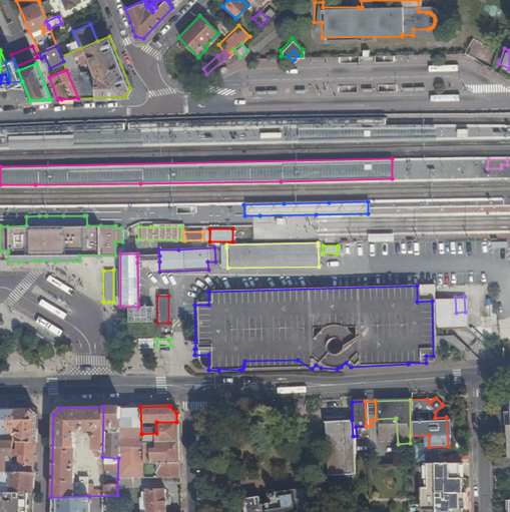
[(120,407),(103,407),(102,457),(118,458),(120,407)]
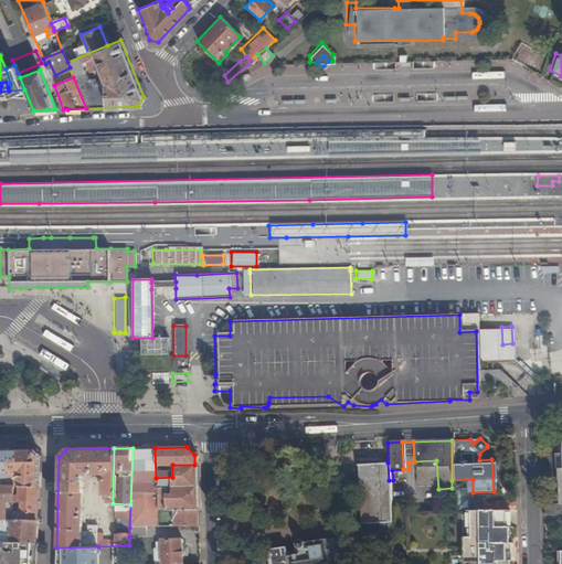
[(133,448),(130,504),(129,528),(145,528),(157,527),(157,510),(156,478),(155,448),(133,448)]
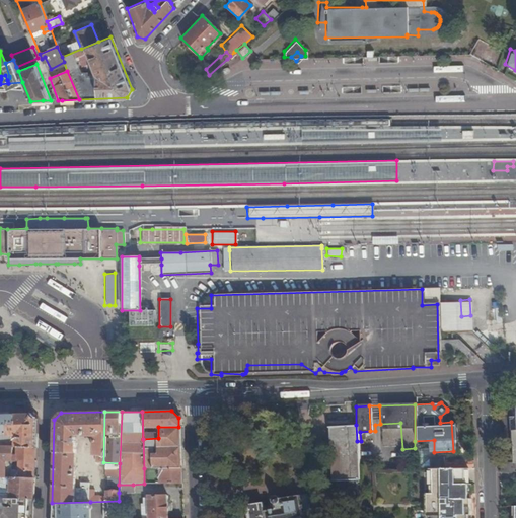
[(29,414),(0,414),(0,435),(7,436),(15,436),(14,461),(17,461),(17,477),(32,478),(34,419),(29,414)]
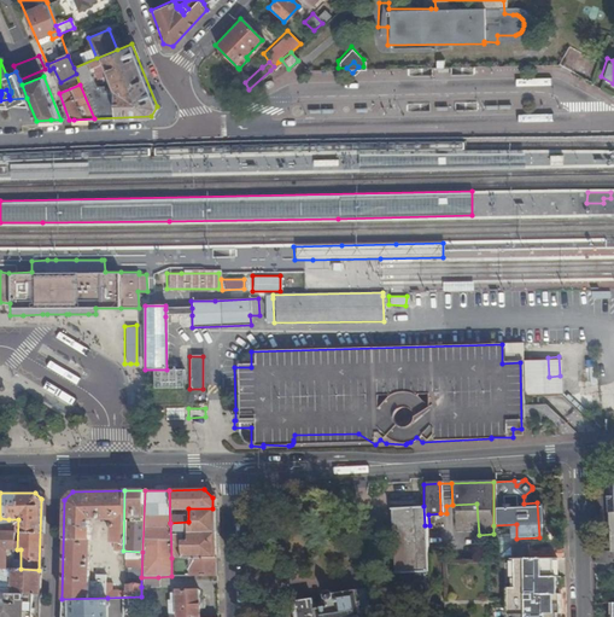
[(477,504),(452,505),(452,508),(475,507),(475,512),(452,513),(452,518),(454,536),(479,535),(477,504)]
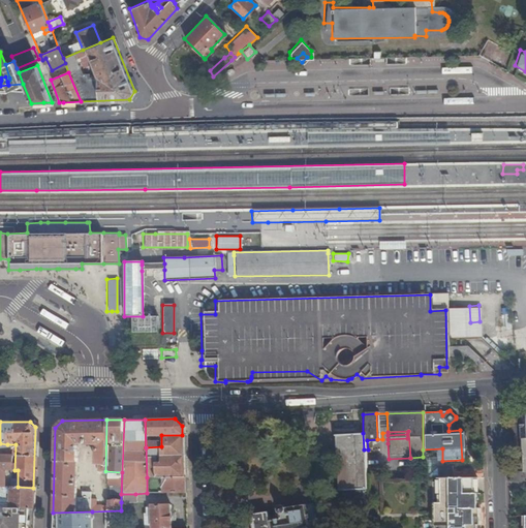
[(382,439),(377,439),(377,443),(388,443),(388,439),(388,435),(388,432),(382,433),(382,439)]
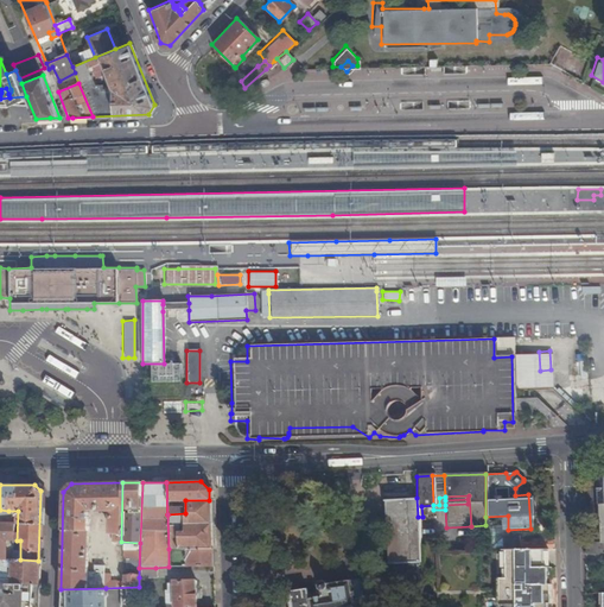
[(417,498),(382,499),(382,500),(385,500),(386,554),(386,562),(386,563),(412,562),(419,562),(418,517),(417,498)]
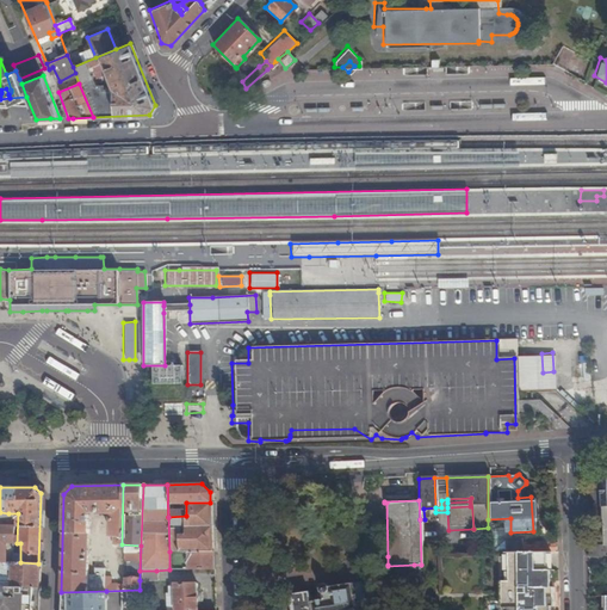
[(186,516),(168,517),(169,552),(211,552),(210,503),(186,503),(186,516)]
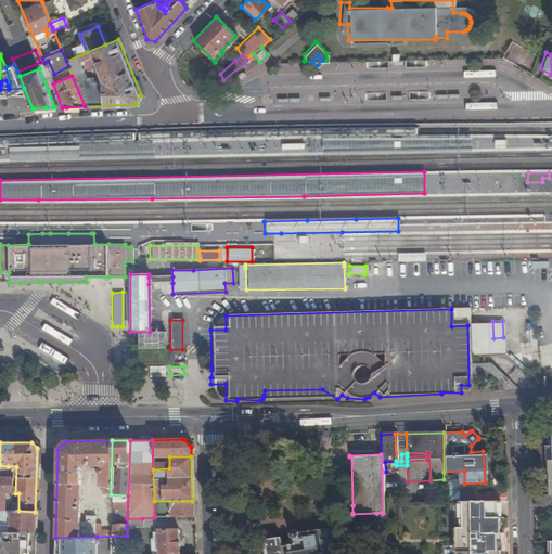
[(396,465),(396,461),(385,462),(386,472),(388,472),(388,466),(396,465)]
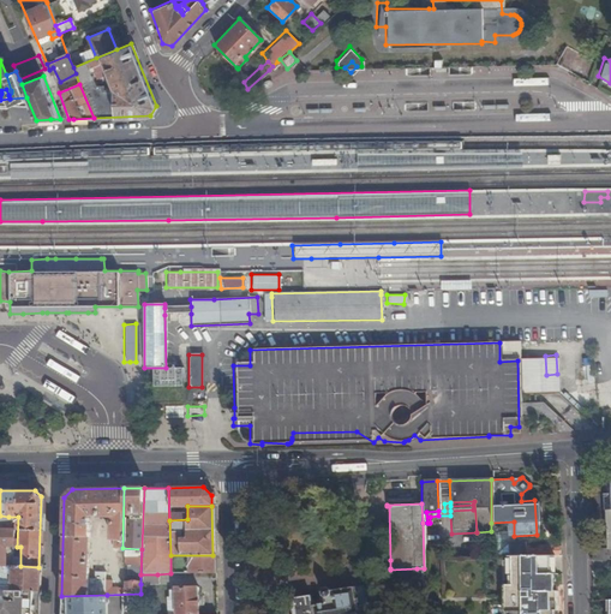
[(9,529),(0,528),(0,544),(6,546),(13,547),(13,529),(9,529)]
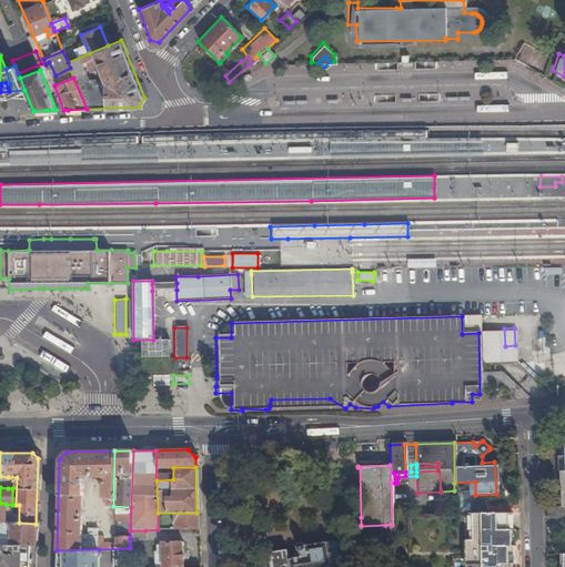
[(516,513),(516,504),(486,504),(486,513),(512,513),(516,513)]
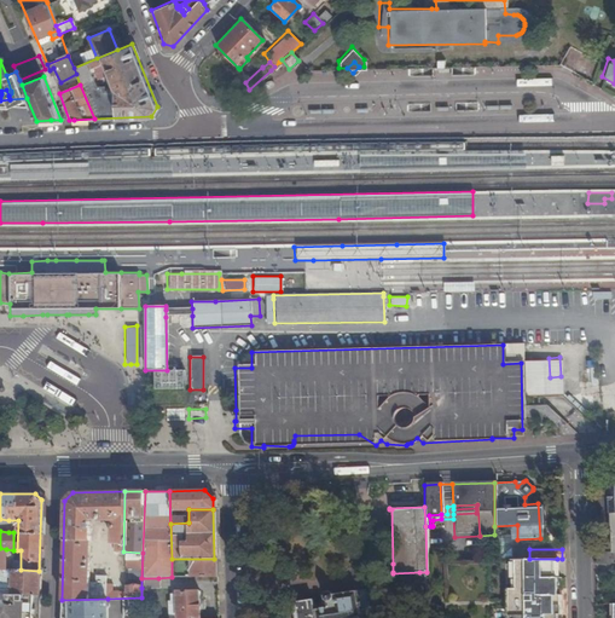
[(172,559),(172,577),(215,576),(214,559),(172,559)]
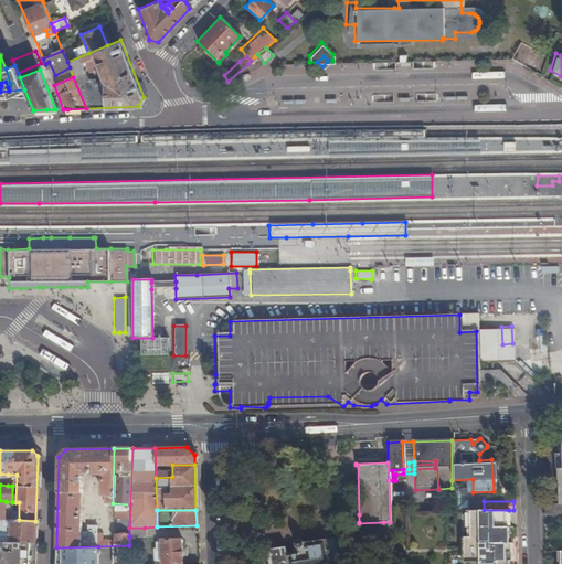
[(508,563),(508,561),(496,561),(495,543),(508,543),(507,527),(484,528),(484,510),(466,510),(466,518),(465,518),(465,536),(457,536),(457,563),(508,563)]
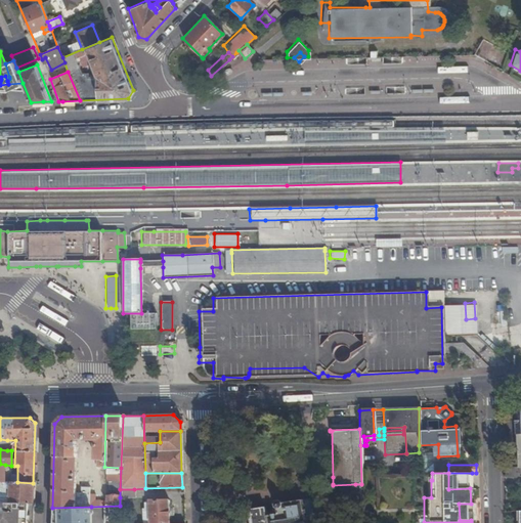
[(473,488),(472,473),(448,473),(448,489),(470,488),(473,488)]
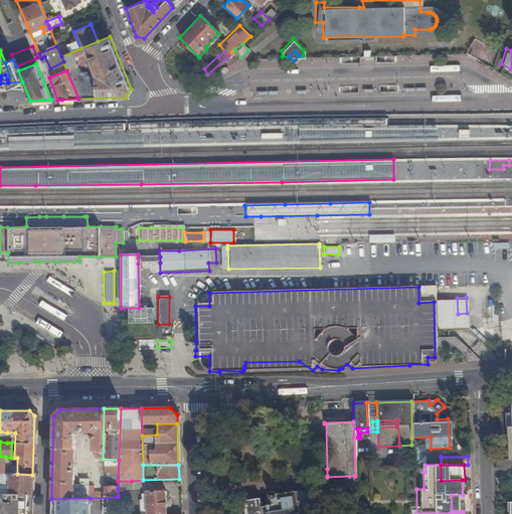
[(32,494),(32,475),(17,474),(10,474),(9,494),(31,494),(32,494)]
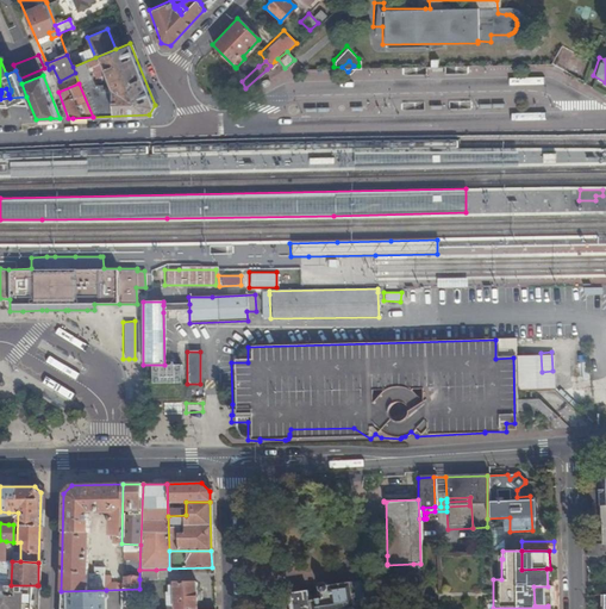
[(156,570),(139,570),(139,579),(156,579),(156,570)]
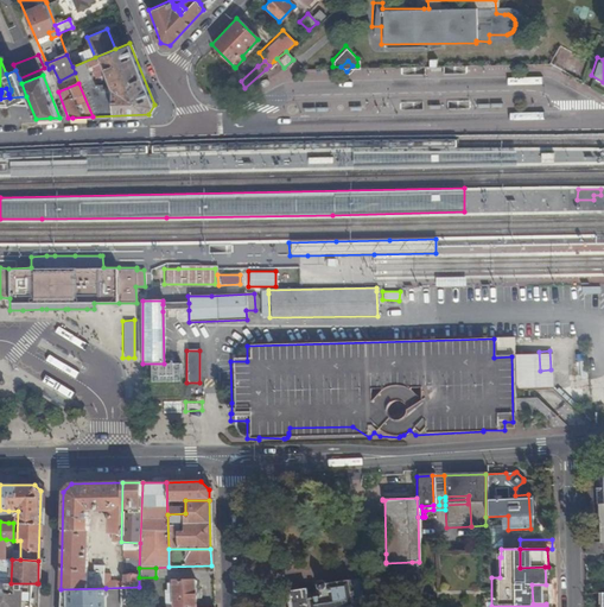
[(419,577),(404,577),(404,589),(420,589),(419,577)]
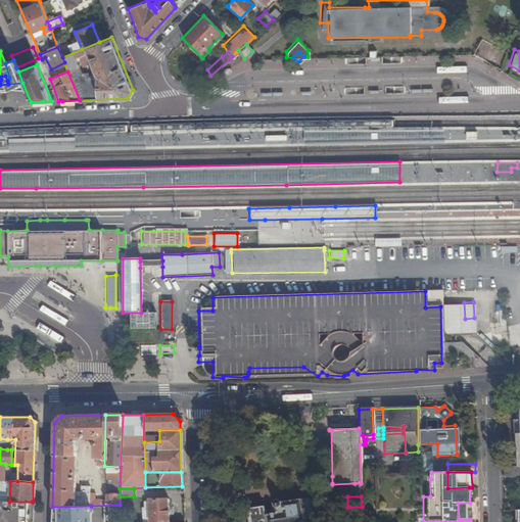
[(264,512),(264,509),(248,511),(249,521),(303,521),(312,521),(308,497),(279,501),(277,499),(274,500),(272,502),(272,505),(274,507),(275,512),(264,514),(264,512)]
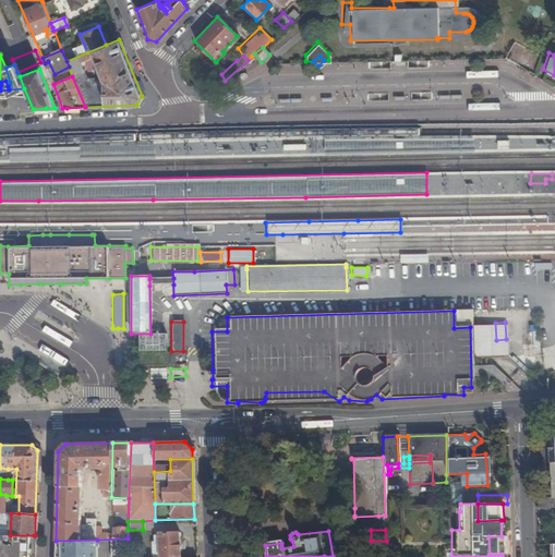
[(158,533),(158,556),(179,556),(178,533),(158,533)]
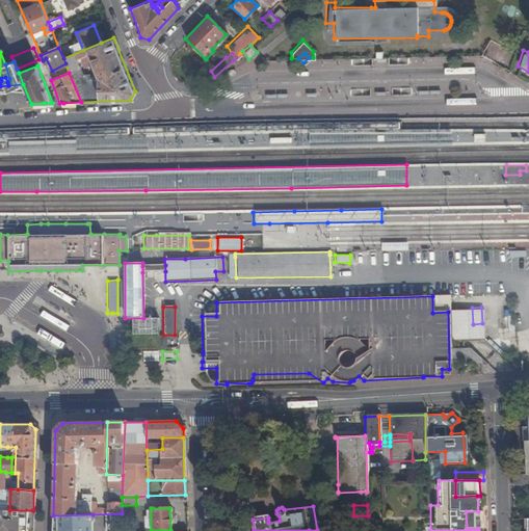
[(32,530),(33,510),(32,510),(9,510),(3,510),(0,509),(0,530),(32,530)]
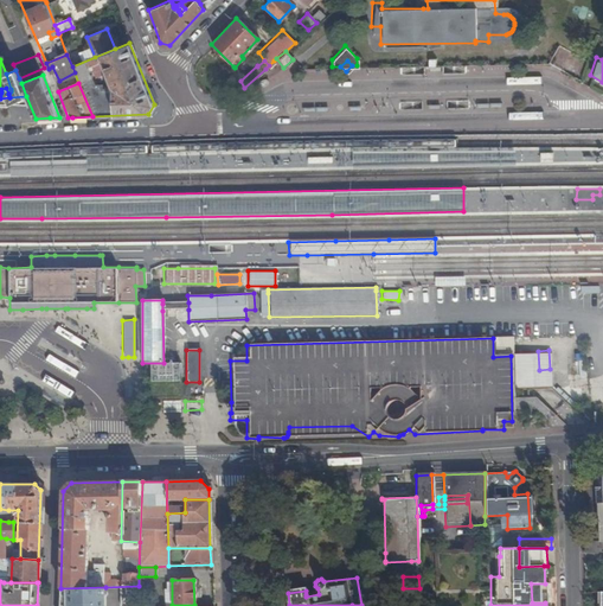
[(545,603),(549,603),(547,584),(545,584),(531,584),(532,603),(545,603)]
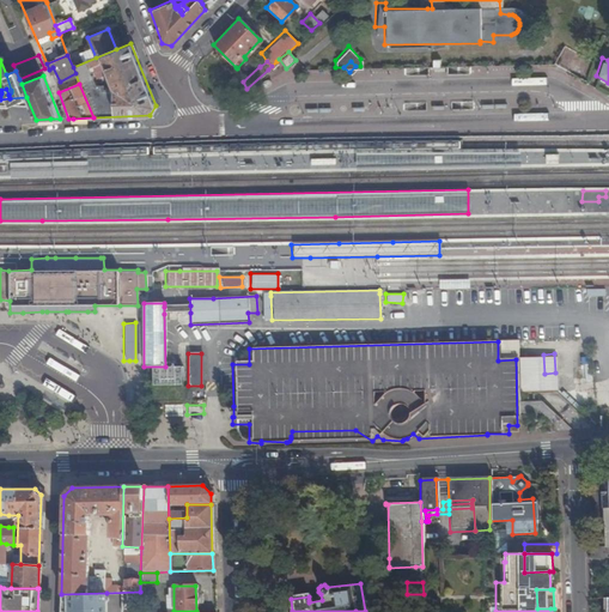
[(107,611),(107,593),(61,594),(60,611),(107,611)]
